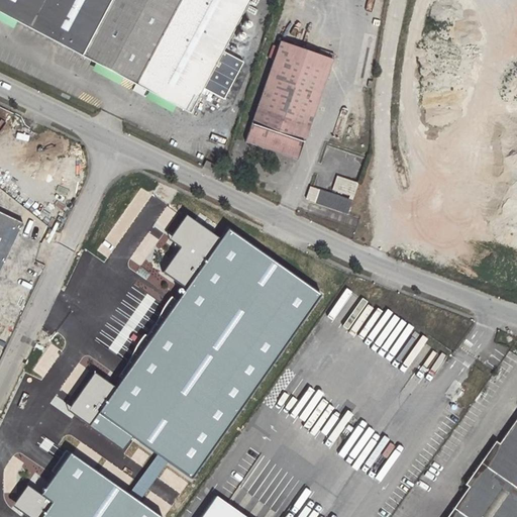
[(0,0),(0,10),(194,111),(209,83),(230,94),(247,60),(225,48),(249,0),(0,0)]
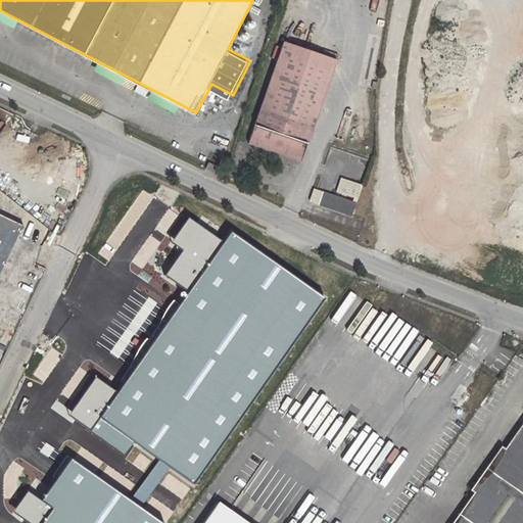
[(336,60),(284,41),(245,144),(297,163),(336,60)]
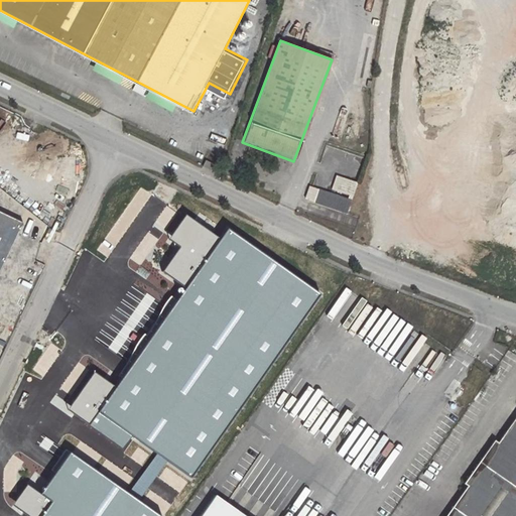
[(143,96),(147,88),(95,63),(92,71),(131,89),(131,90),(143,96)]
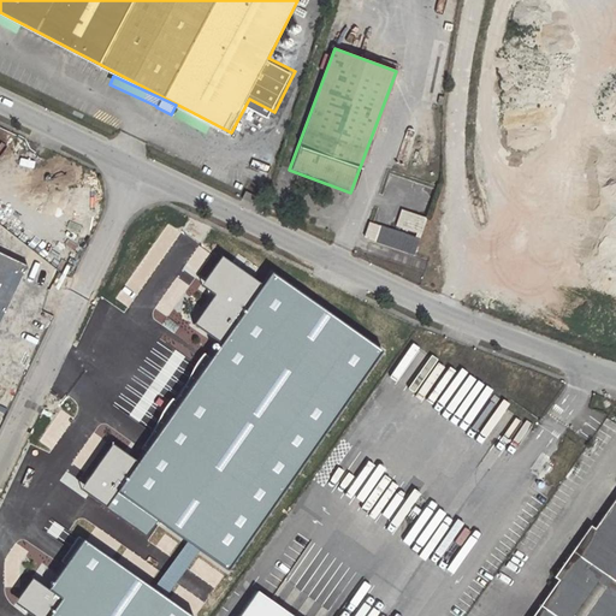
[(261,199),(246,191),(242,200),(258,207),(261,199)]
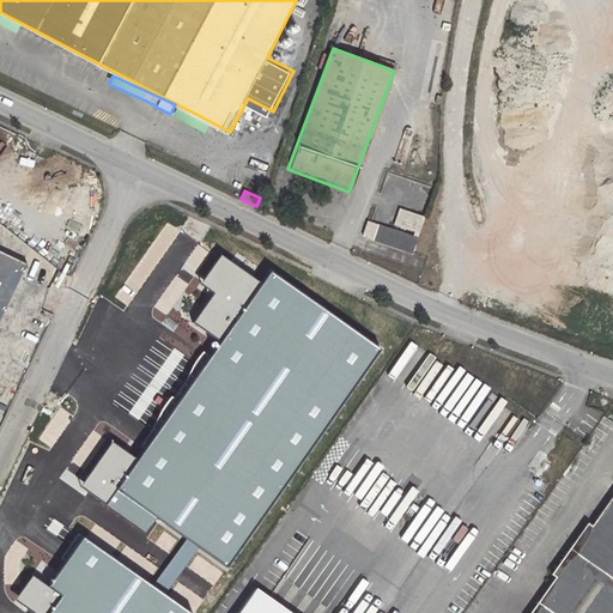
[(424,218),(400,210),(394,225),(418,234),(424,218)]
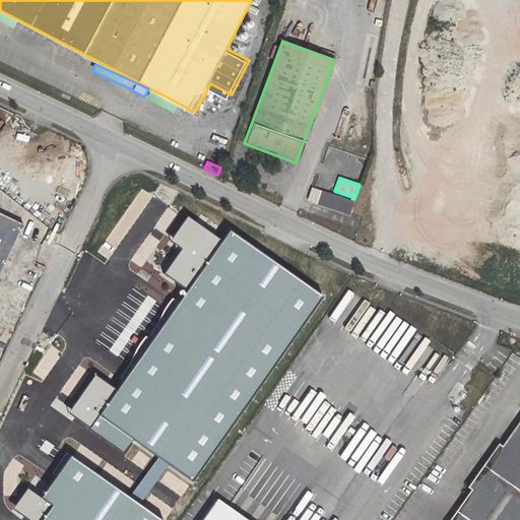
[(354,201),(313,186),(308,199),(349,214),(354,201)]
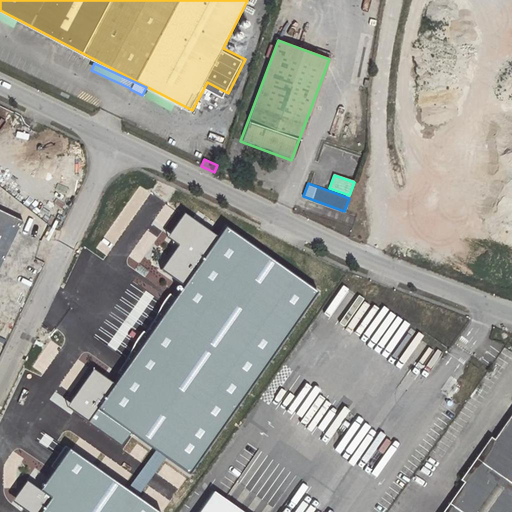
[(0,268),(22,220),(0,209),(0,268)]
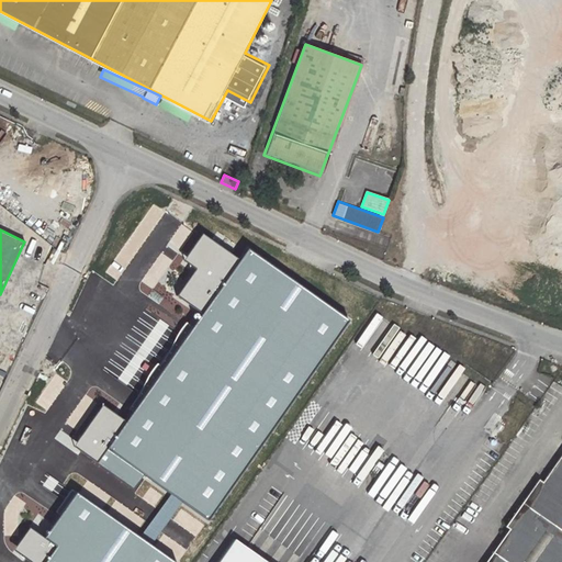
[(240,260),(203,233),(186,258),(198,268),(178,295),(202,314),(240,260)]
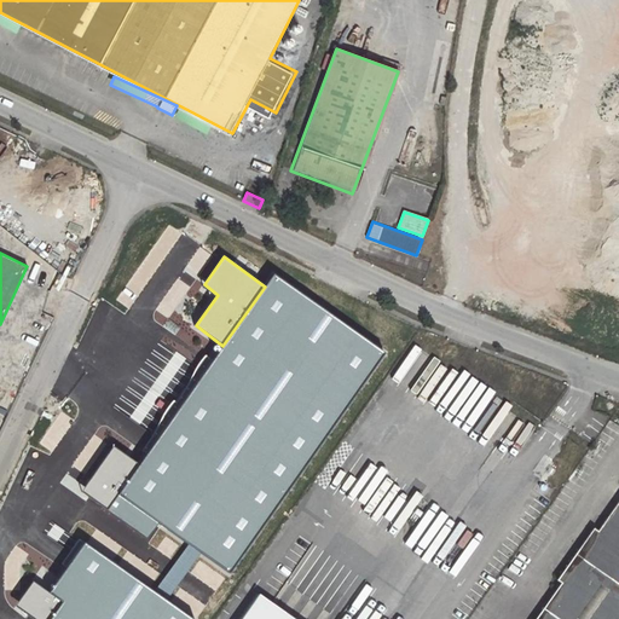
[(45,284),(52,287),(59,273),(51,270),(45,284)]
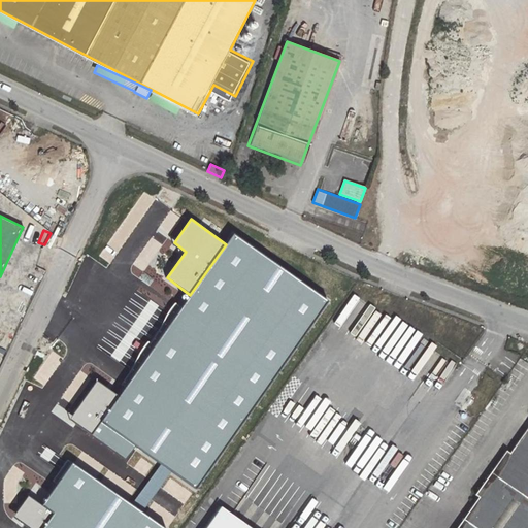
[(327,301),(233,234),(226,244),(190,295),(120,395),(100,422),(135,446),(194,487),(327,301)]
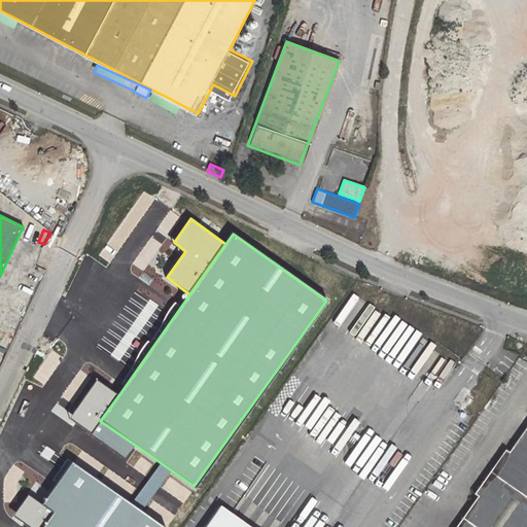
[(71,418),(93,433),(100,421),(119,394),(97,380),(71,418)]
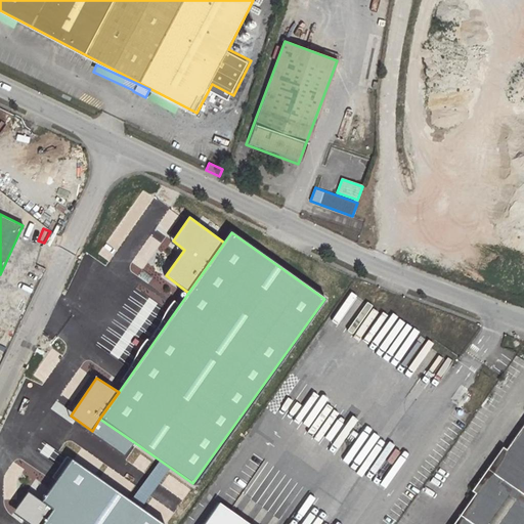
[(125,455),(134,442),(99,419),(92,431),(125,455)]
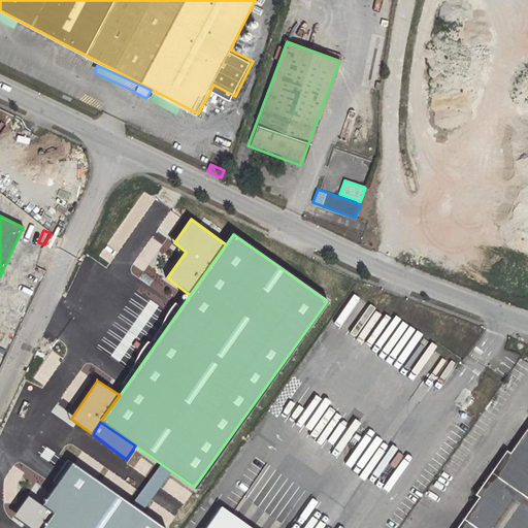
[(527,527),(527,431),(509,457),(505,454),(473,497),(479,500),(458,527),(527,527)]
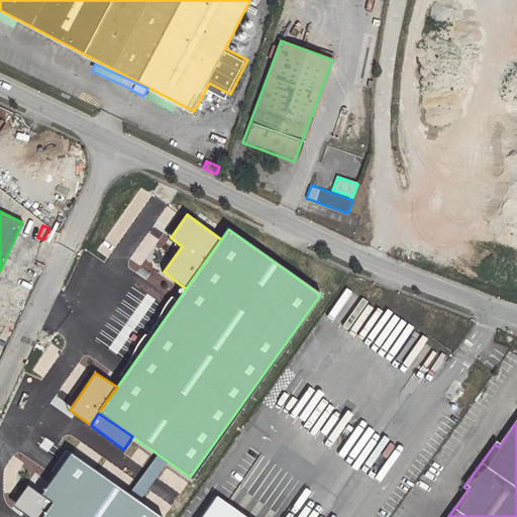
[(161,516),(72,453),(41,495),(52,502),(40,516),(161,516)]
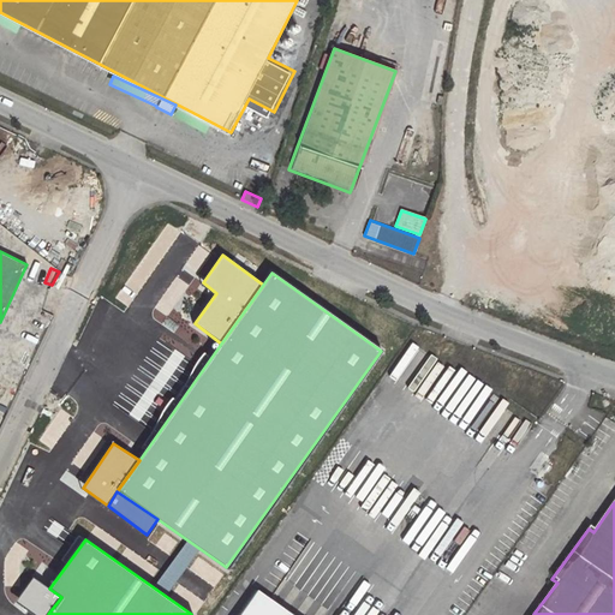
[(49,589),(33,577),(17,601),(35,614),(48,614),(61,597),(49,589)]
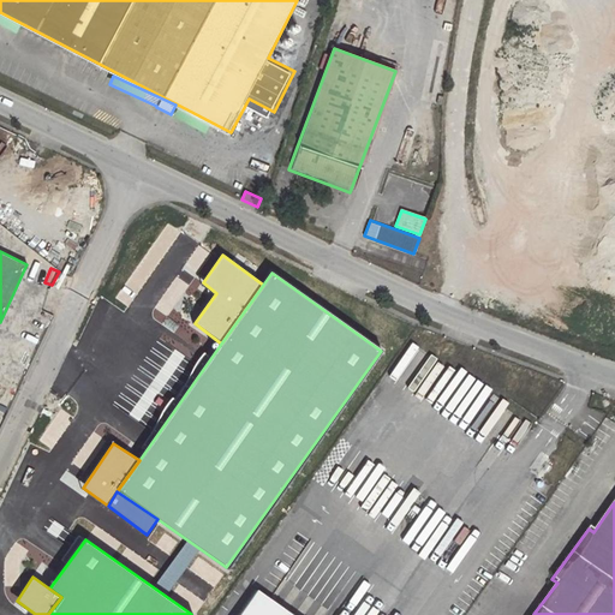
[(291,614),(257,590),(238,614),(291,614)]
